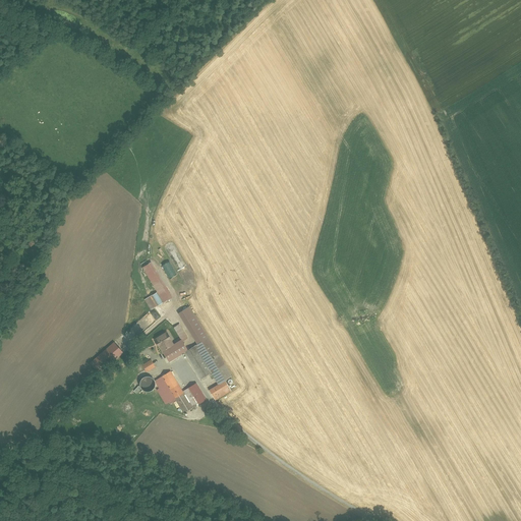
[(159,259),(171,285),(179,281),(167,255),(159,259)]
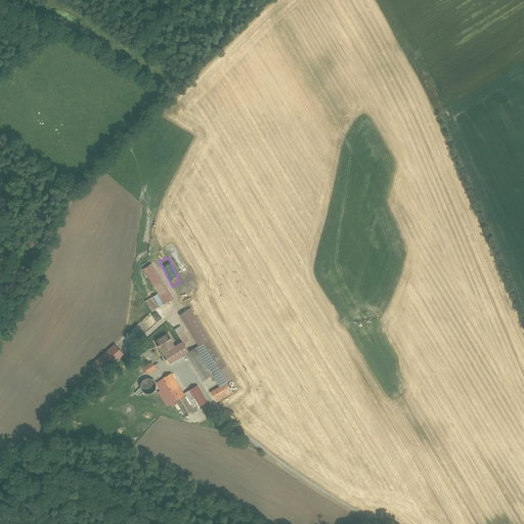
[(166,293),(150,265),(143,269),(158,294),(160,297),(166,293)]
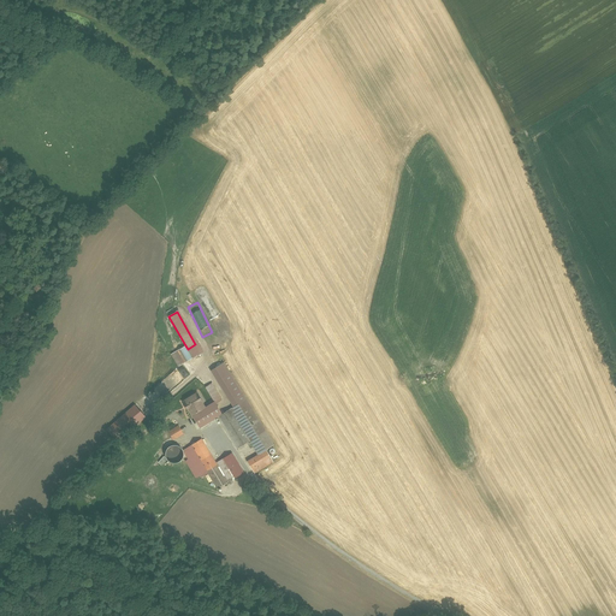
[(185,345),(171,354),(179,367),(184,363),(197,355),(195,350),(197,349),(195,344),(188,349),(185,345)]
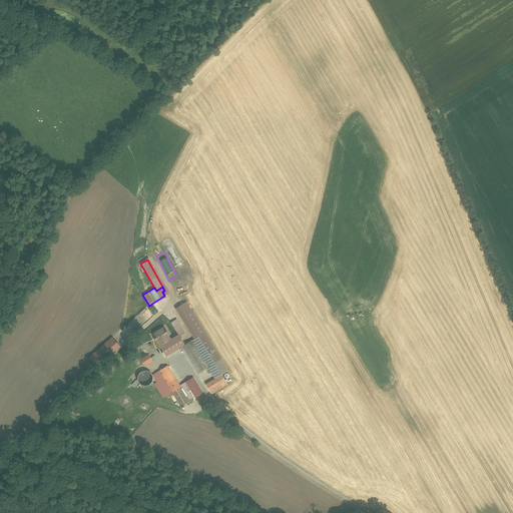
[(193,340),(205,333),(187,304),(175,311),(193,340)]
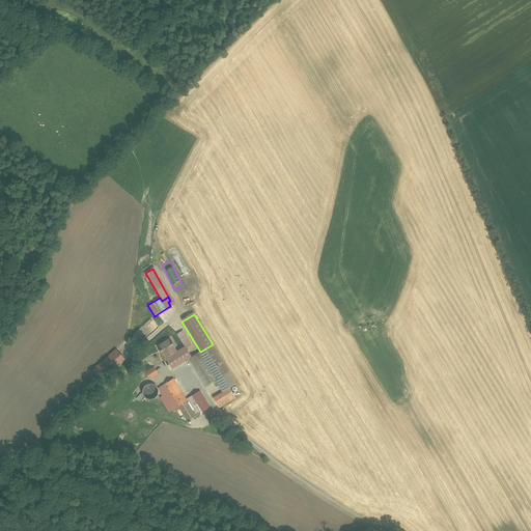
[(144,328),(149,335),(163,324),(158,316),(144,328)]
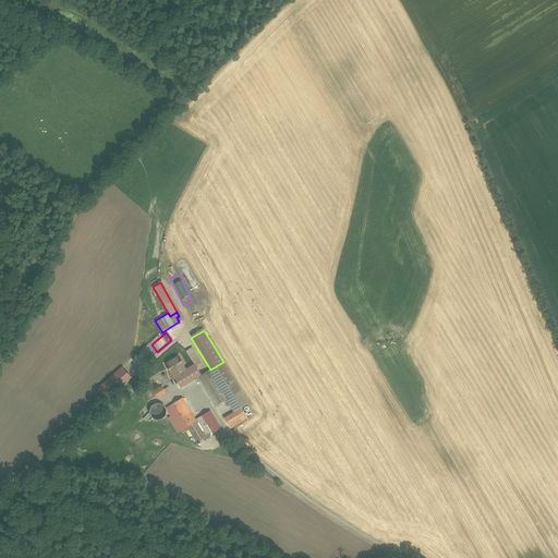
[(202,363),(193,349),(186,351),(195,364),(196,366),(202,363)]
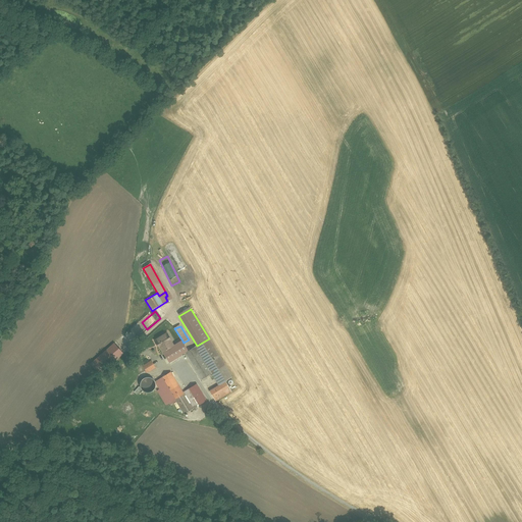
[(167,332),(155,340),(160,349),(161,349),(163,352),(174,346),(172,342),(167,332)]
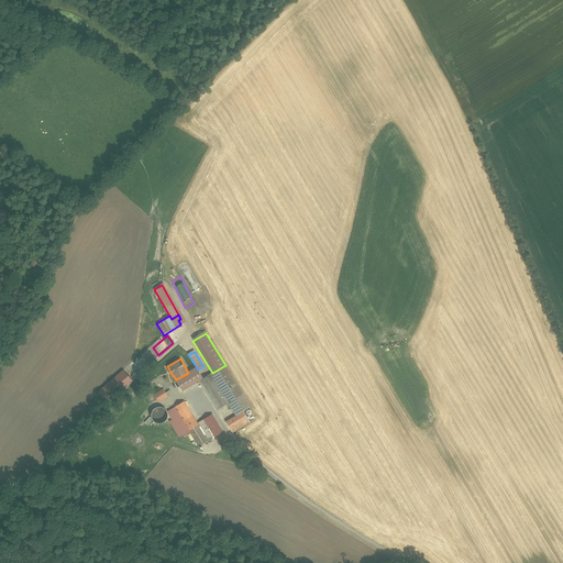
[(251,407),(225,365),(212,373),(211,374),(229,403),(236,416),(244,411),(251,407)]
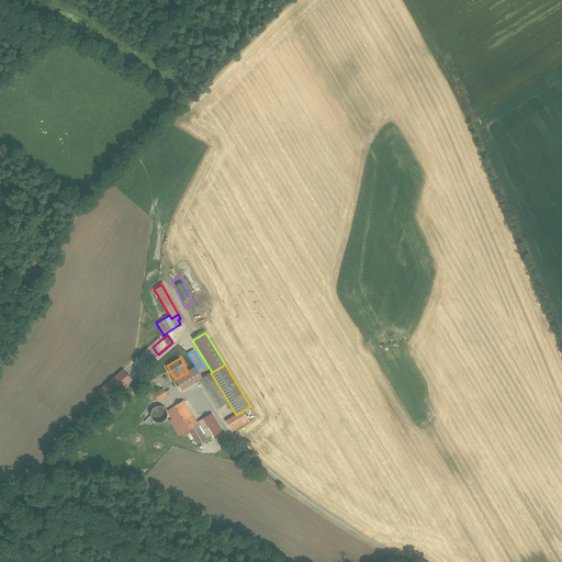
[(188,372),(176,379),(182,390),(199,380),(203,378),(198,369),(197,367),(188,372)]
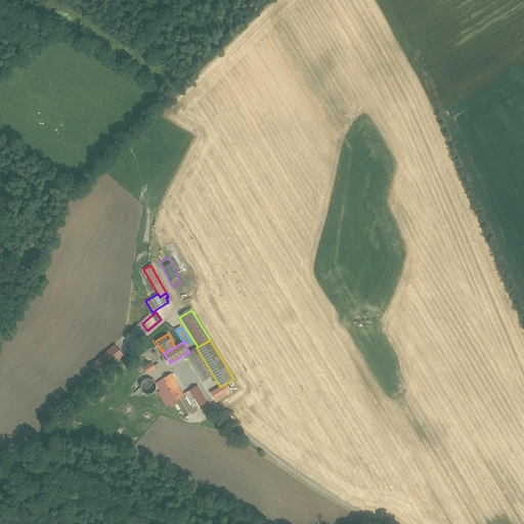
[(197,348),(189,352),(185,354),(202,382),(213,375),(197,348)]
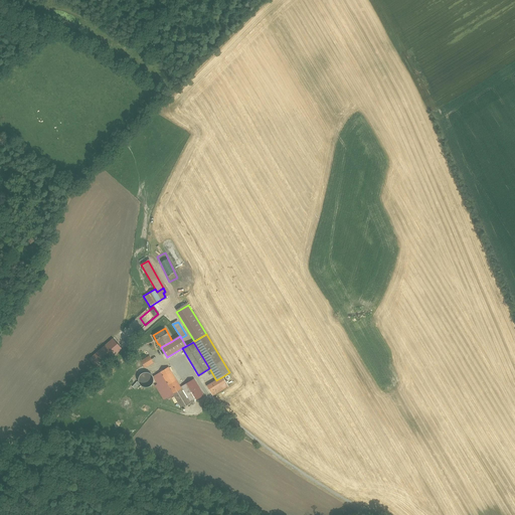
[(119,344),(102,358),(109,367),(127,353),(119,344)]
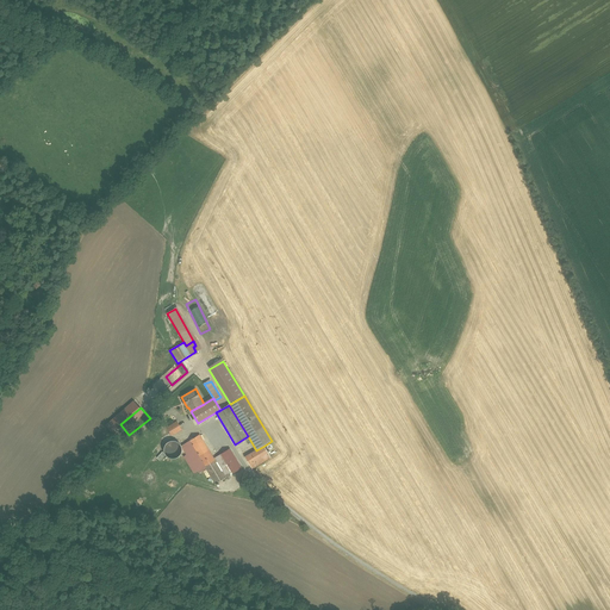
[(178,422),(168,428),(172,435),(182,429),(178,422)]
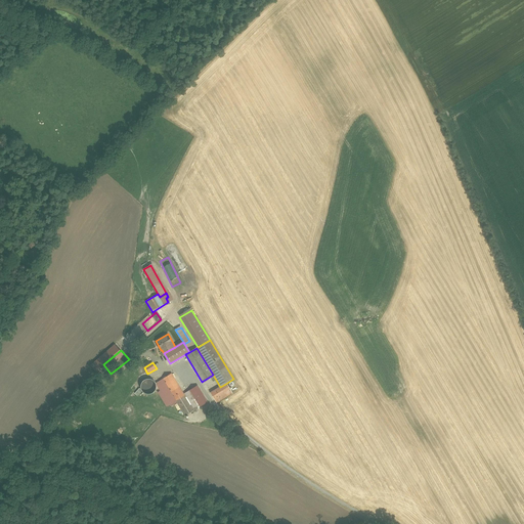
[(172,374),(163,379),(176,401),(185,395),(184,394),(184,393),(172,374)]
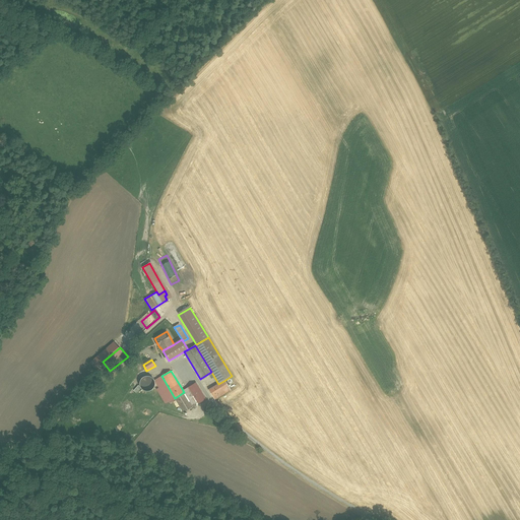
[(147,376),(146,376),(145,376),(144,376),(143,377),(142,378),(141,379),(141,380),(140,381),(140,382),(140,383),(140,384),(140,385),(141,386),(141,387),(142,388),(143,389),(144,390),(145,390),(147,390),(148,391),(149,390),(150,390),(151,390),(152,389),(153,388),(154,387),(154,386),(155,385),(155,384),(155,383),(155,382),(154,380),(154,379),(153,378),(152,377),(151,377),(150,376),(149,376),(148,376),(147,376)]
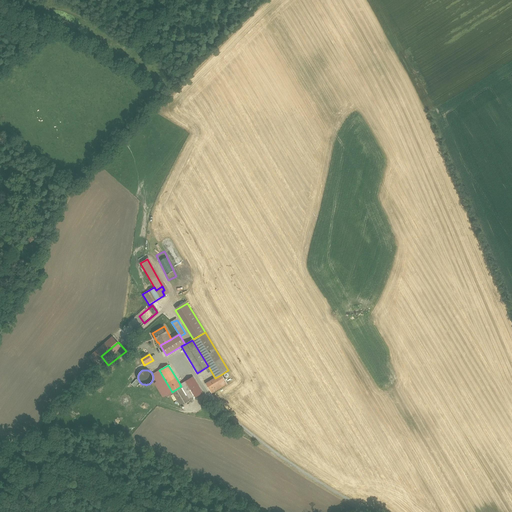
[(172,392),(159,370),(155,373),(156,375),(159,380),(168,394),(172,392)]
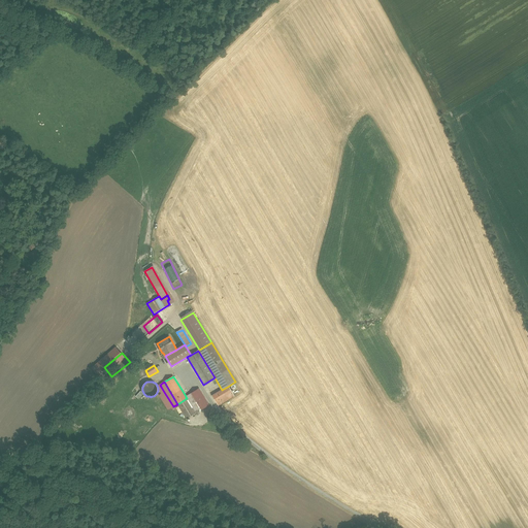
[(222,390),(212,396),(219,405),(234,396),(229,386),(222,390)]
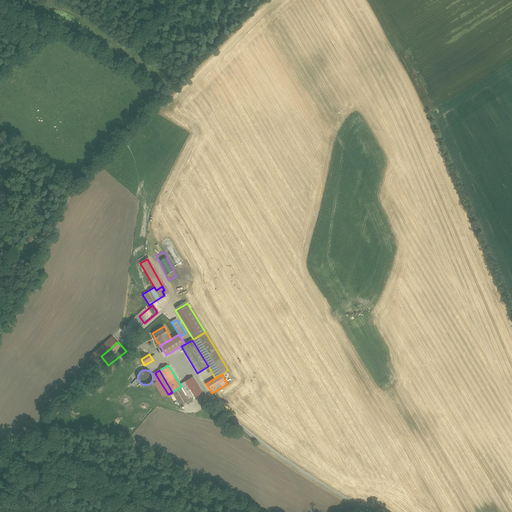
[(203,393),(193,377),(180,385),(181,386),(190,401),(203,393)]
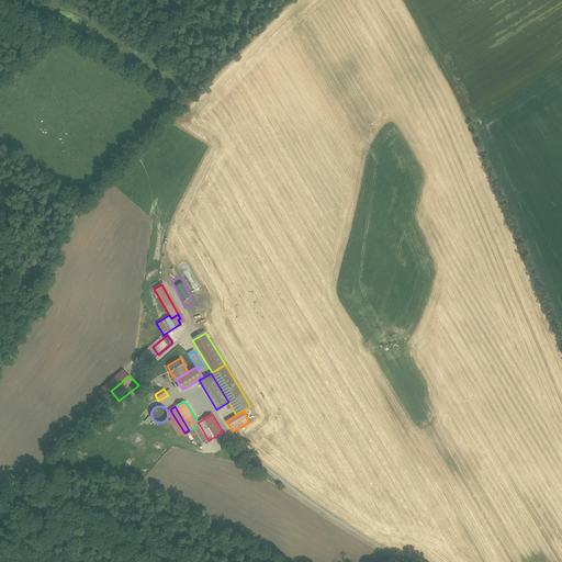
[(184,433),(175,417),(170,420),(179,436),(184,433)]
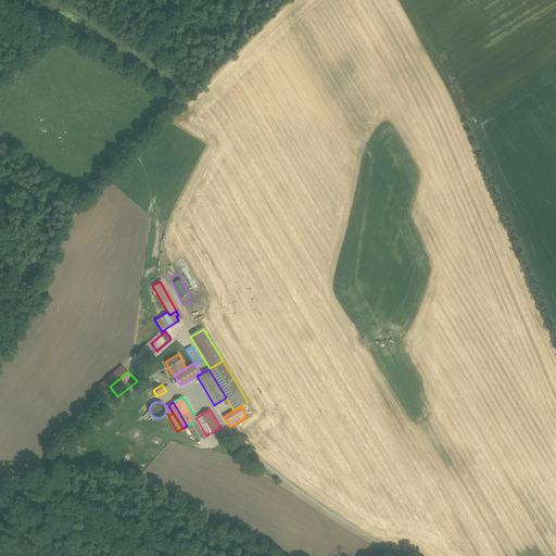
[(197,419),(187,426),(197,441),(206,436),(197,419)]
